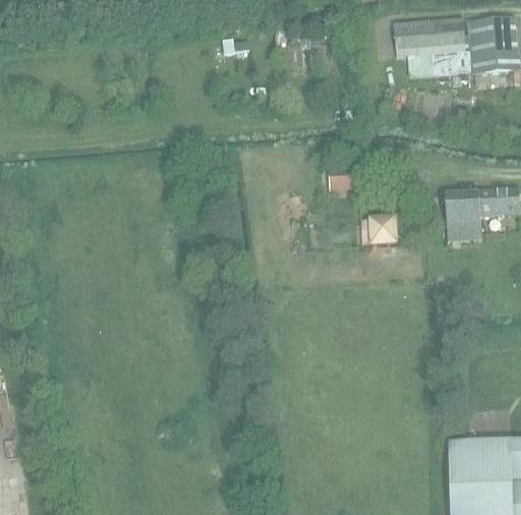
[(514,15),(466,18),(470,71),(487,70),(499,69),(513,68),(517,68),(519,68),(518,53),(516,53),(514,15)]
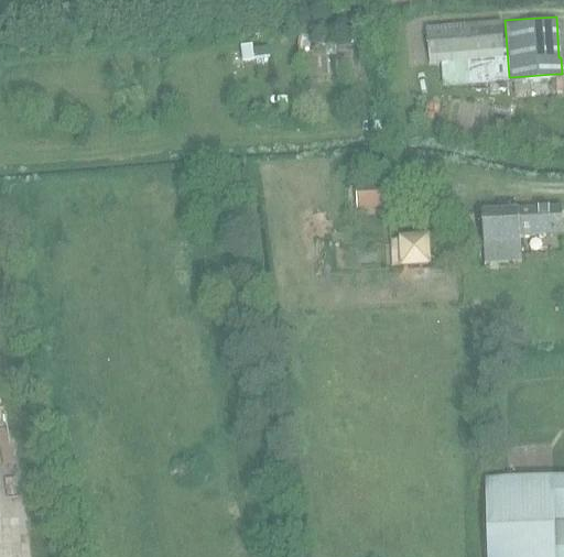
[(499,19),(426,24),(429,59),(442,58),(443,82),(509,77),(508,54),(502,54),(499,19)]
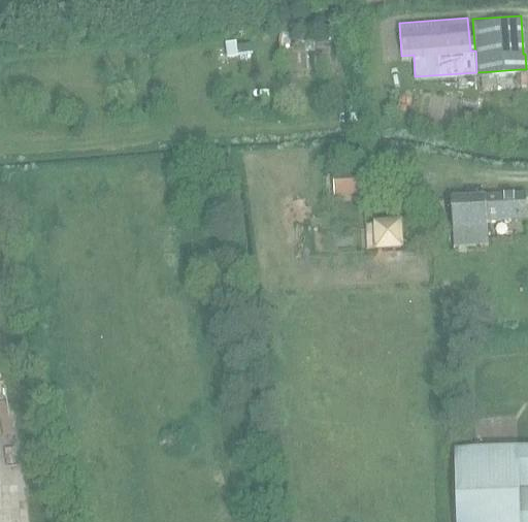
[(279,39),(290,40),(290,30),(281,29),(279,39)]
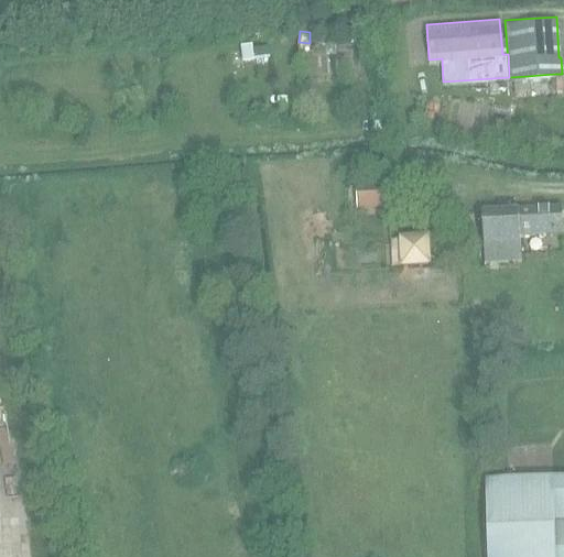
[(356,179),(357,205),(389,204),(388,178),(356,179)]
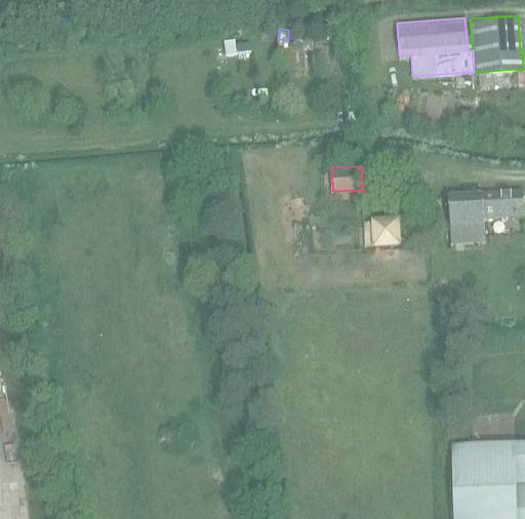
[(484,214),(524,213),(523,189),(448,192),(449,218),(450,239),(465,239),(485,238),(484,214)]
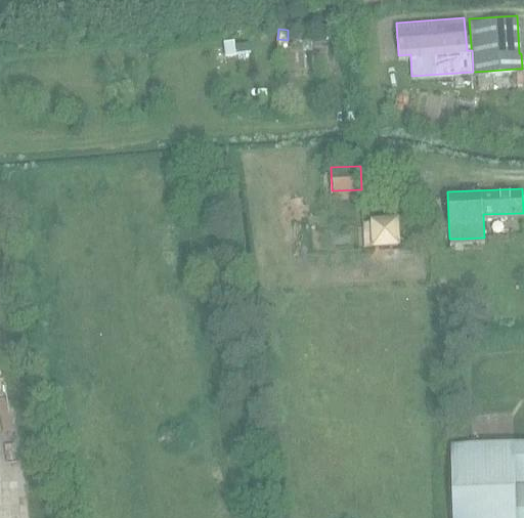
[(427,202),(441,202),(441,191),(428,191),(427,202)]
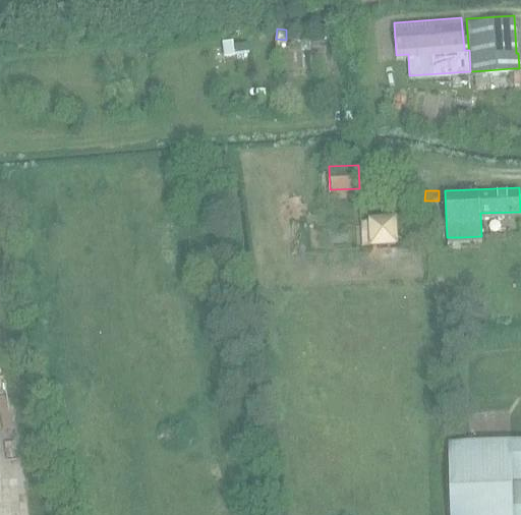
[(368,217),(360,218),(361,242),(370,242),(370,244),(398,242),(396,214),(367,215),(368,217)]
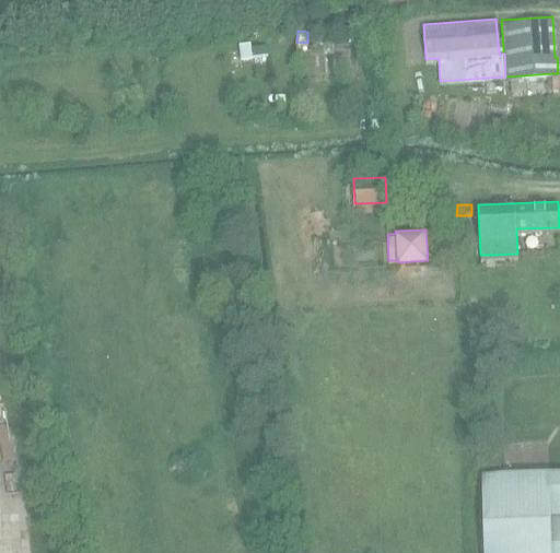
[(559,552),(559,471),(548,472),(485,472),(485,517),(486,552),(559,552)]
